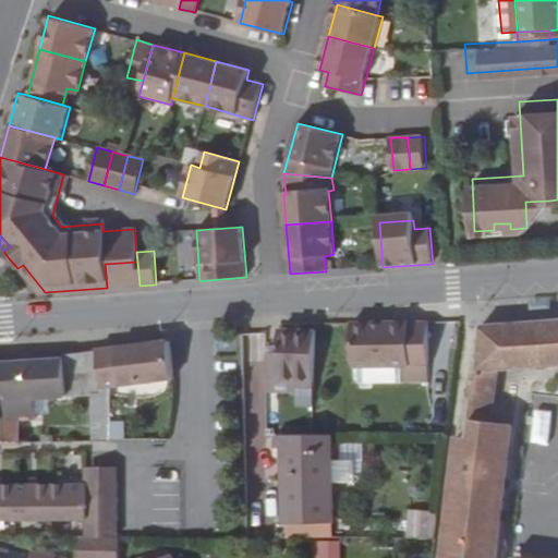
[(105,264),(107,288),(140,286),(137,262),(105,264)]
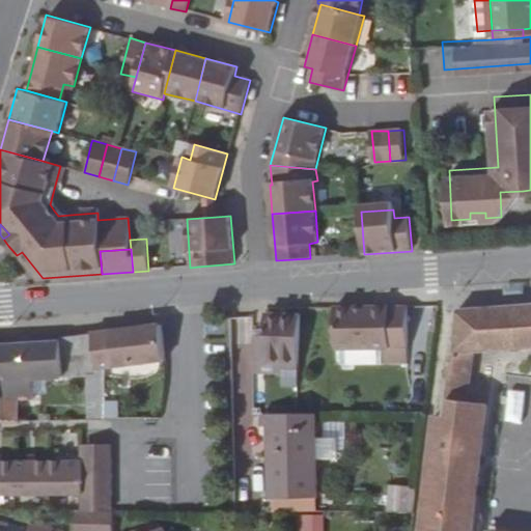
[(17,255),(34,279),(43,278),(22,252),(17,255)]
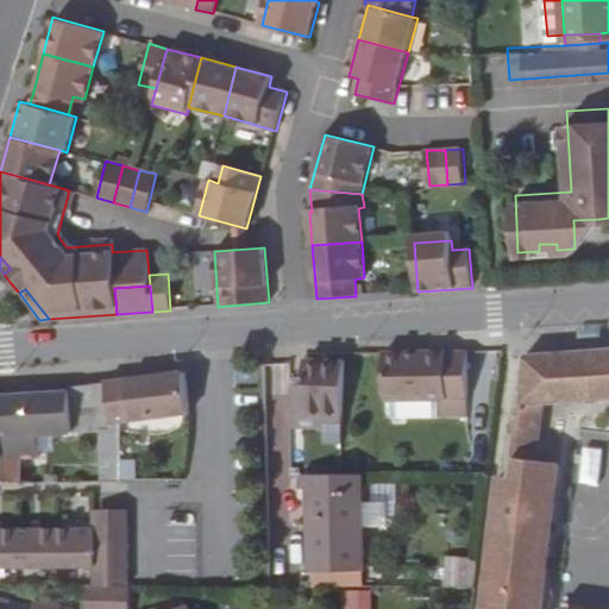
[(608,347),(522,355),(522,401),(509,472),(501,472),(483,608),(540,608),(557,464),(533,460),(544,400),(608,395),(608,347)]
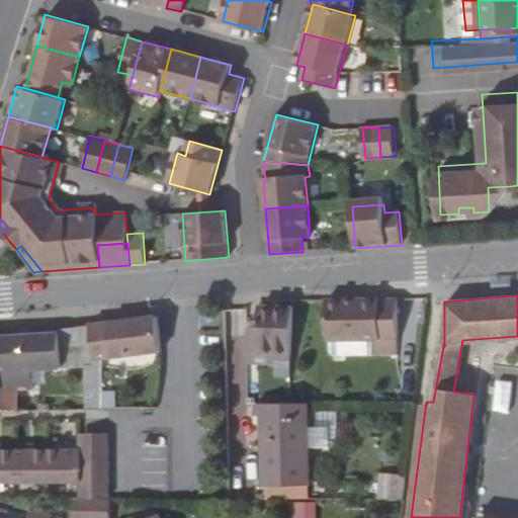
[(321,338),(349,338),(349,303),(343,303),(343,296),(322,296),(321,338)]
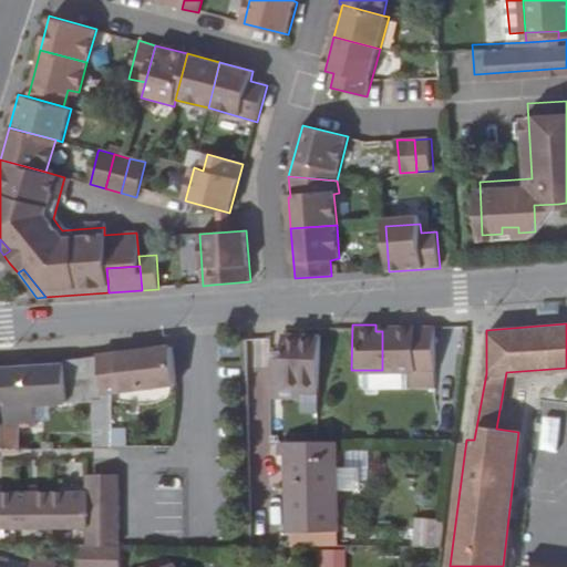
[(429,325),(412,325),(389,325),(390,331),(382,331),(382,370),(412,369),(429,369),(429,325)]
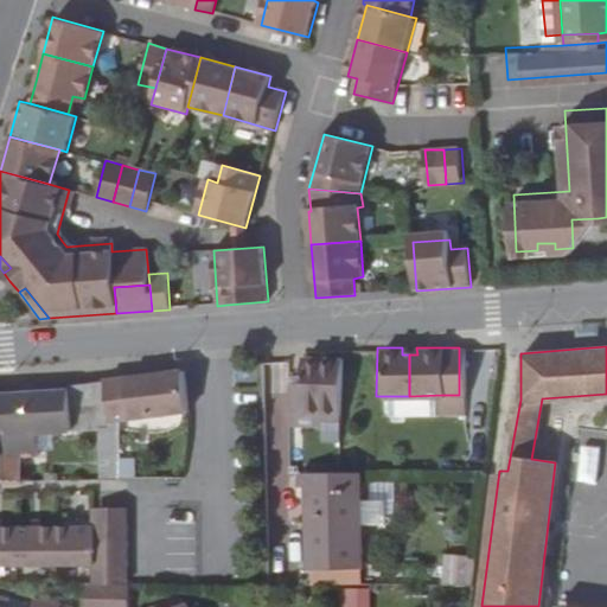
[(300,388),(288,388),(289,417),(340,414),(339,360),(300,362),(300,388)]
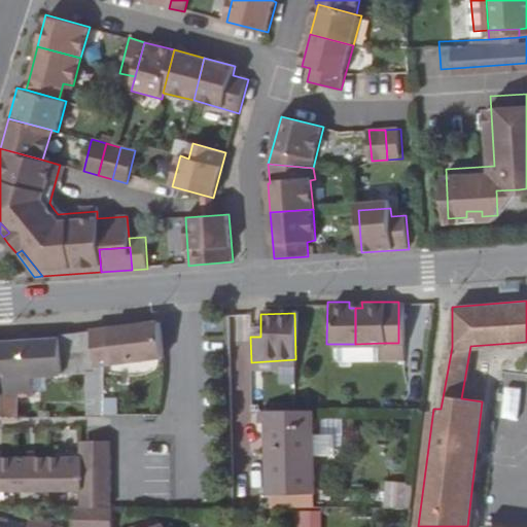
[(232,314),(233,340),(249,340),(248,314),(232,314)]
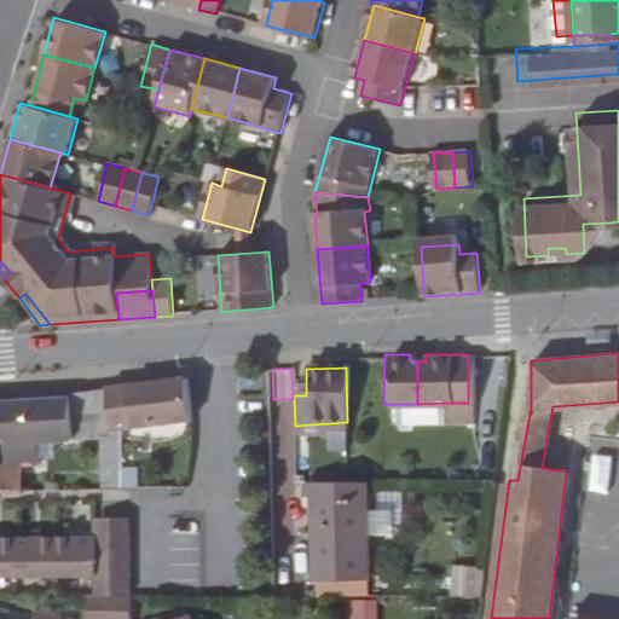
[(190,416),(185,376),(127,383),(104,386),(109,426),(119,426),(190,416)]
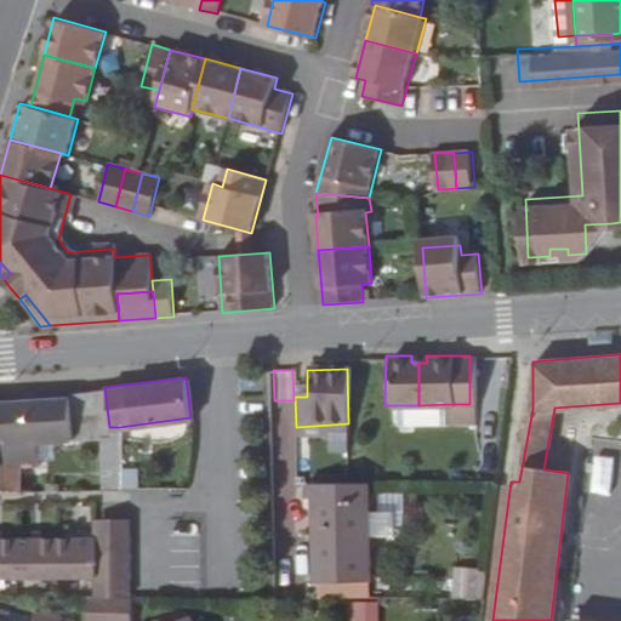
[(109,427),(104,387),(79,392),(69,397),(0,399),(0,442),(1,462),(22,463),(40,463),(40,439),(74,438),(74,431),(109,427)]
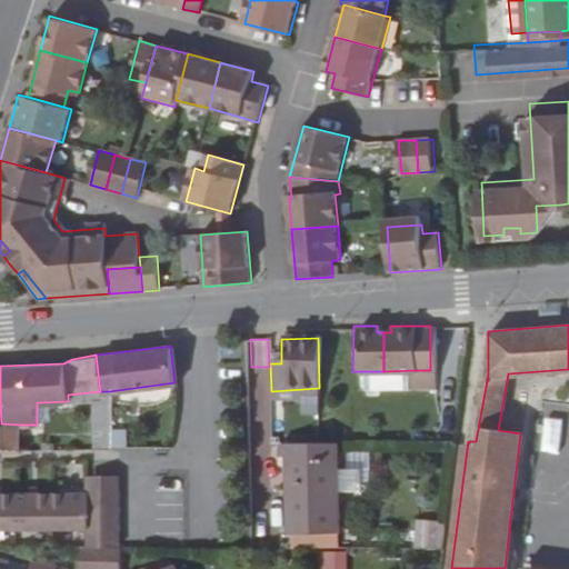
[(271,441),(270,369),(251,370),(252,441),(271,441)]
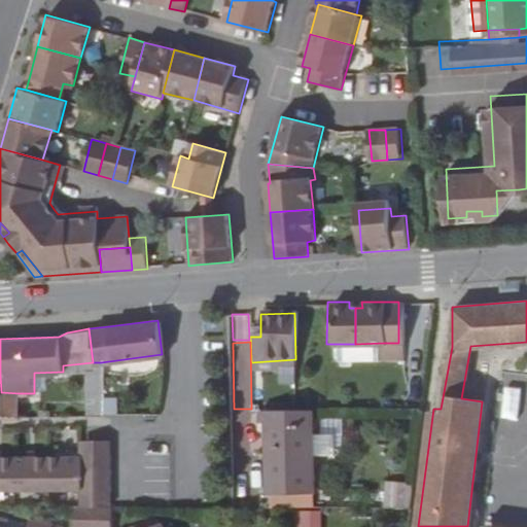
[(295,359),(251,362),(252,382),(296,380),(295,359)]
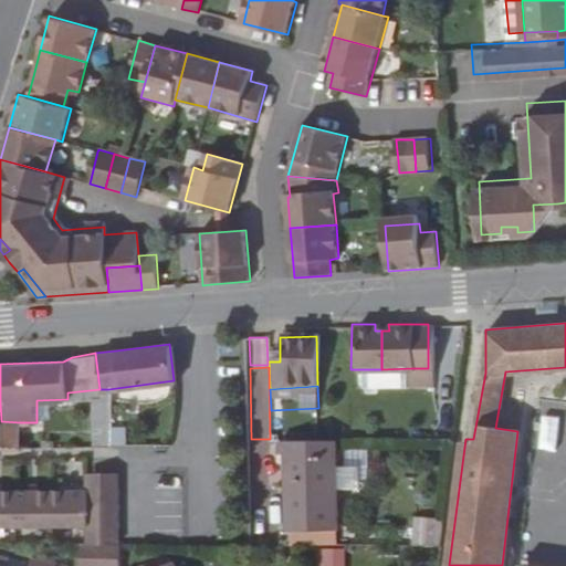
[(1,443),(20,444),(20,422),(1,421),(1,443)]
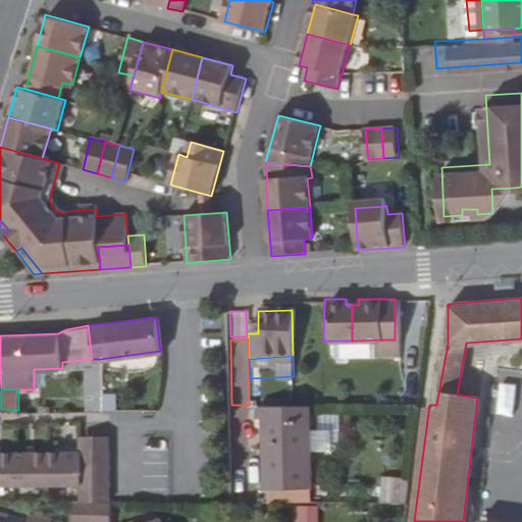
[(104,408),(113,407),(112,389),(102,389),(104,408)]
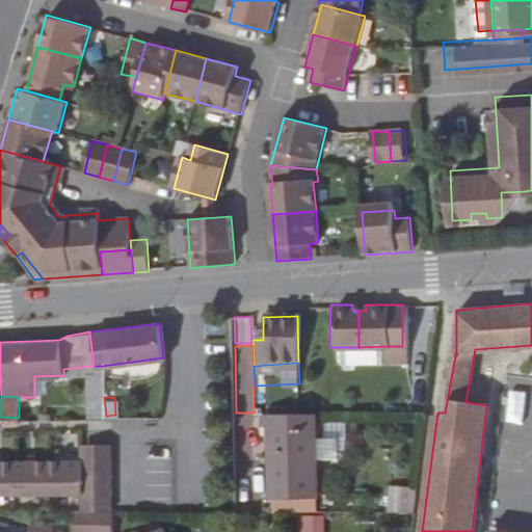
[(315,499),(314,413),(304,413),(270,413),(270,423),(271,500),(315,499)]
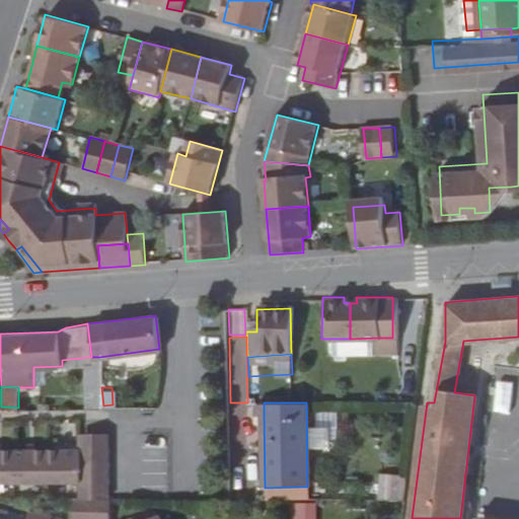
[(309,427),(308,449),(326,449),(327,428),(309,427)]
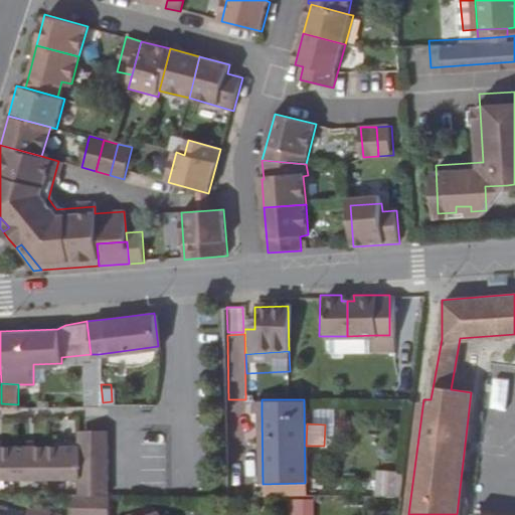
[(106,427),(78,428),(78,441),(106,441),(106,427)]
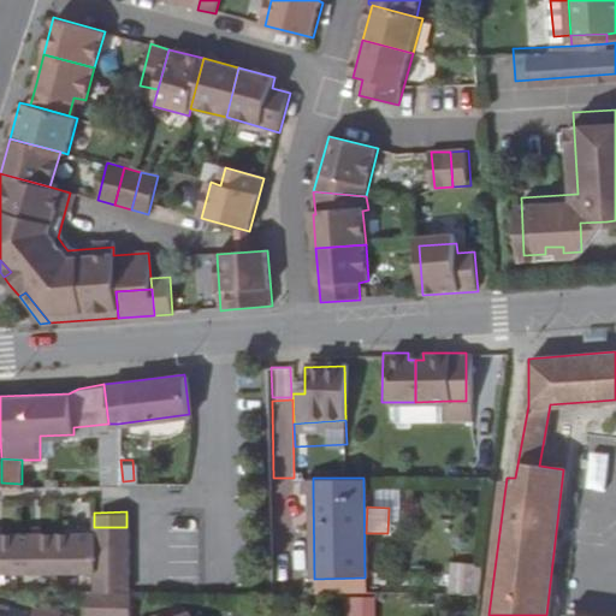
[(94,531),(0,532),(0,570),(95,569),(95,588),(128,588),(126,527),(94,527),(94,531)]
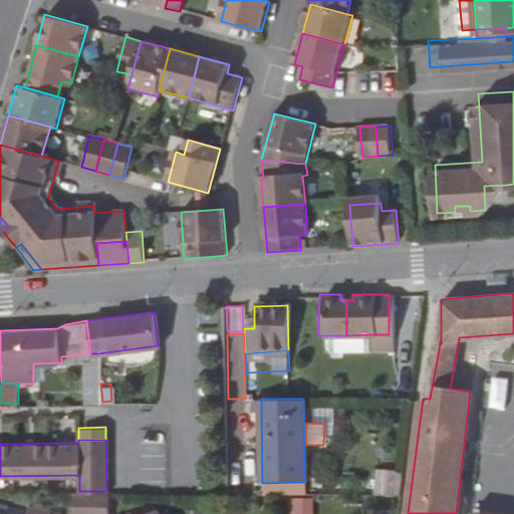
[(391,495),(401,495),(404,470),(380,470),(380,495),(391,495)]
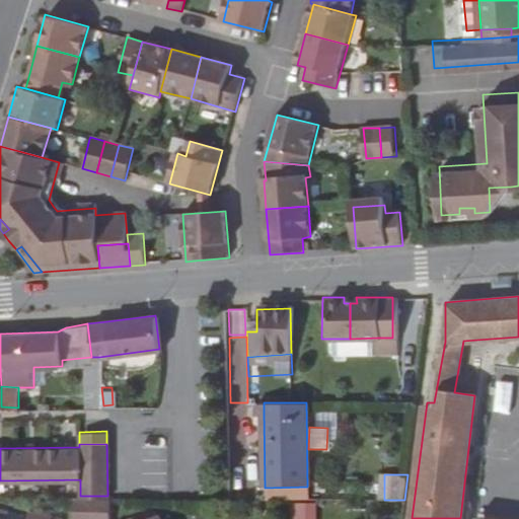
[(53,483),(52,496),(74,497),(74,485),(53,483)]
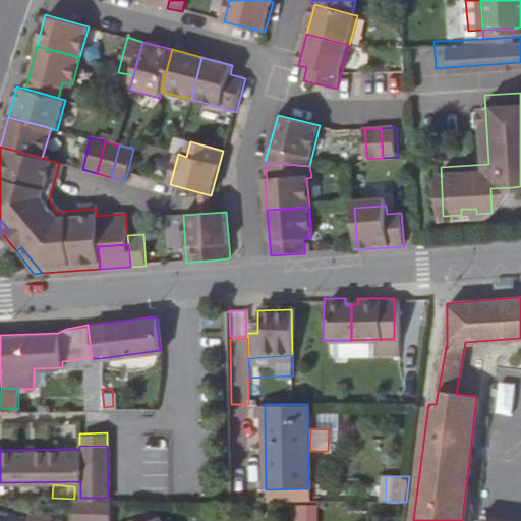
[(110,520),(113,502),(78,501),(76,520),(110,520)]
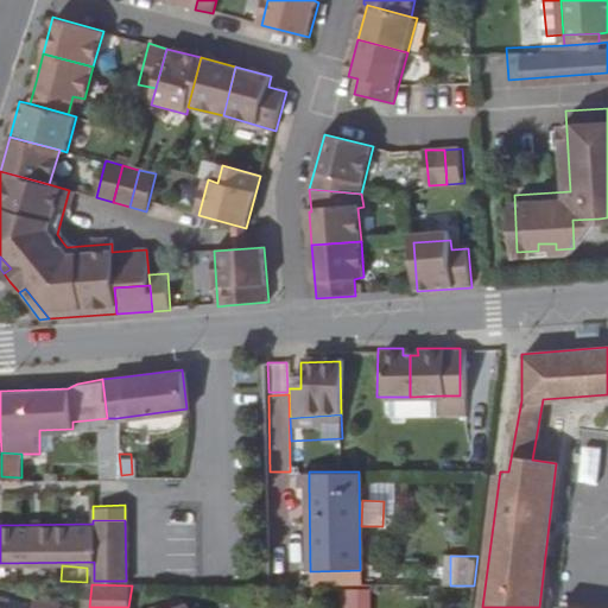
[(340,607),(369,607),(371,588),(341,587),(340,607)]
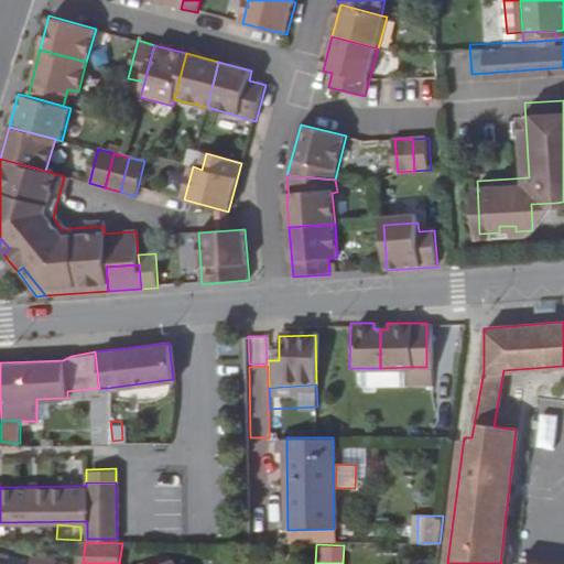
[(176,563),(174,554),(147,563),(176,563)]
